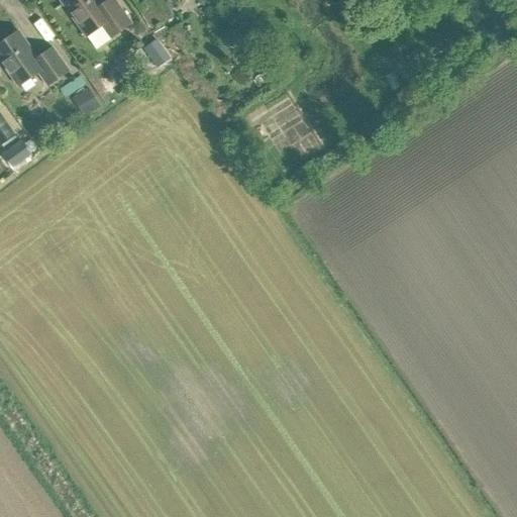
[(99,0),(62,0),(61,1),(86,37),(102,26),(111,38),(131,23),(114,0),(108,0),(103,5),(99,0)]
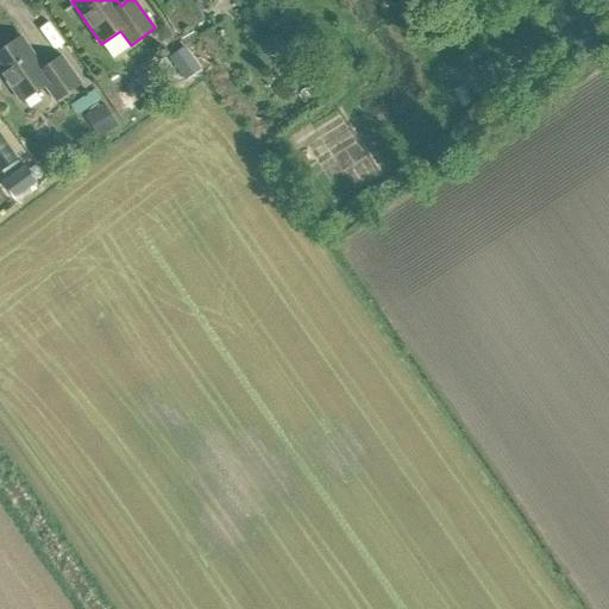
[(205,20),(190,0),(175,0),(173,1),(190,29),(205,20)]
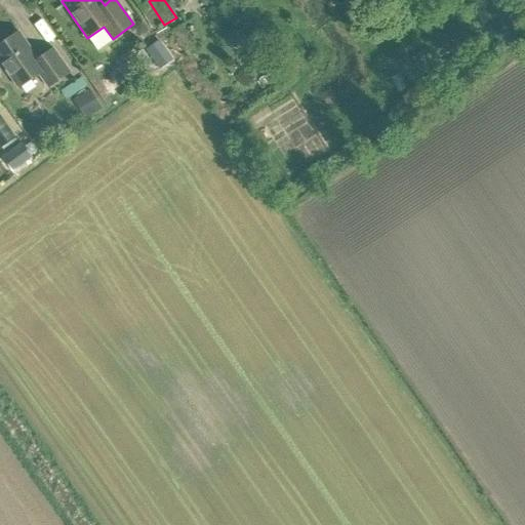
[(168,0),(176,10),(186,3),(184,0),(168,0)]
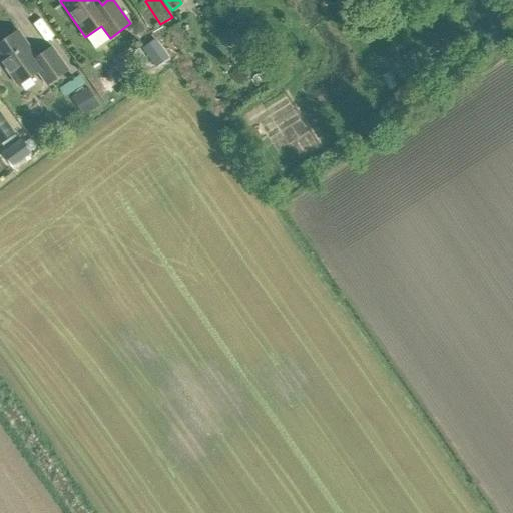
[(47,85),(68,70),(52,47),(37,58),(18,31),(0,43),(0,60),(18,86),(38,72),(47,85)]
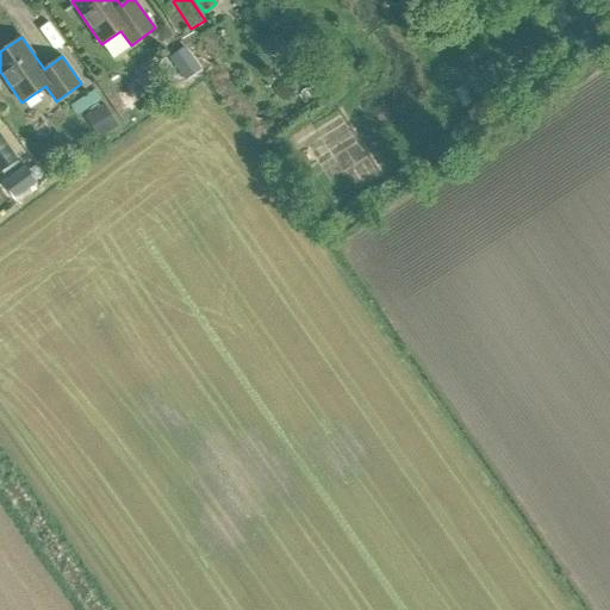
[(118,93),(117,113),(136,113),(137,93),(118,93)]
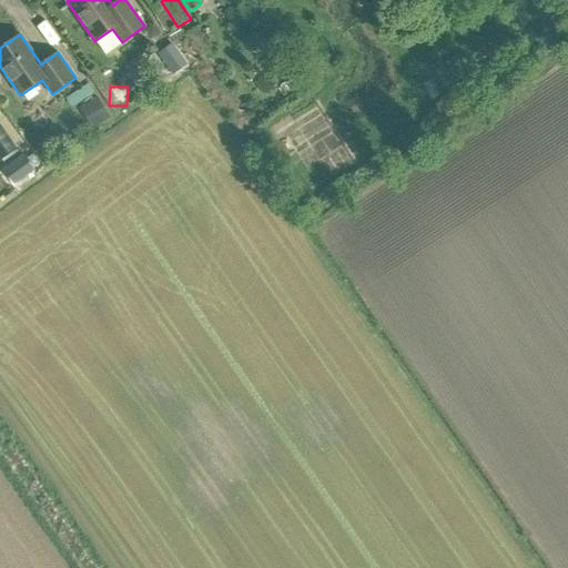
[(0,125),(0,160),(17,149),(0,125)]
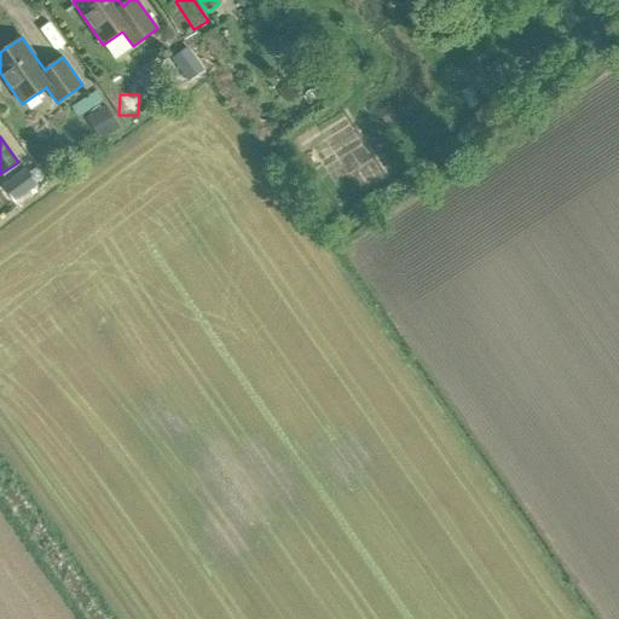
[(40,186),(28,169),(3,189),(15,204),(40,186)]
